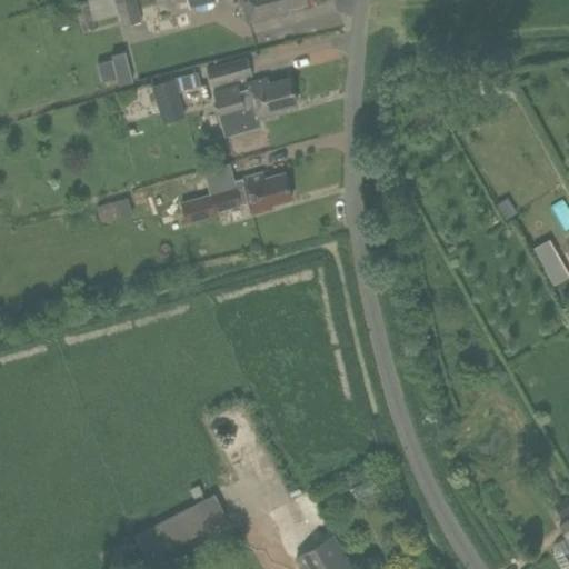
[(115,0),(122,26),(142,20),(136,0),(115,0)]
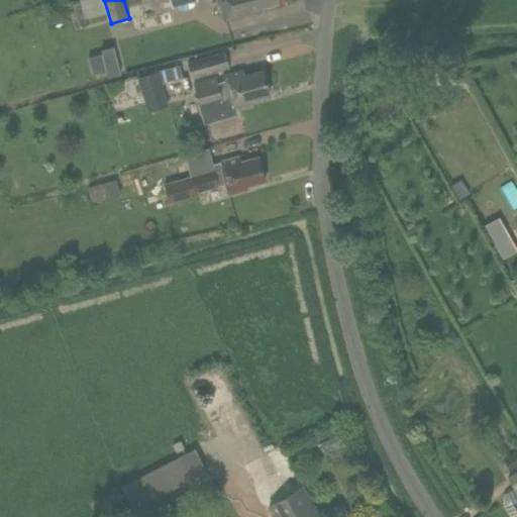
[(219,0),(225,19),(261,10),(260,7),(278,2),(277,0),(219,0)]
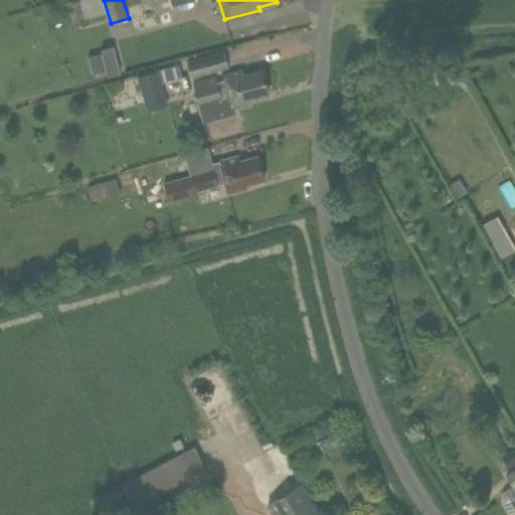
[(87,25),(80,3),(68,6),(74,28),(87,25)]
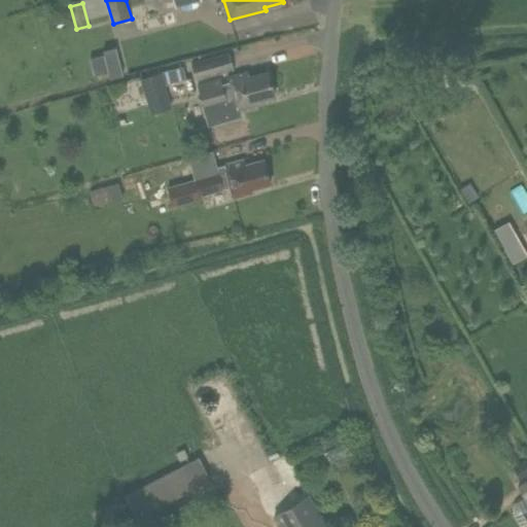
[(124,74),(116,46),(103,49),(104,55),(90,59),(94,76),(109,72),(110,78),(124,74)]
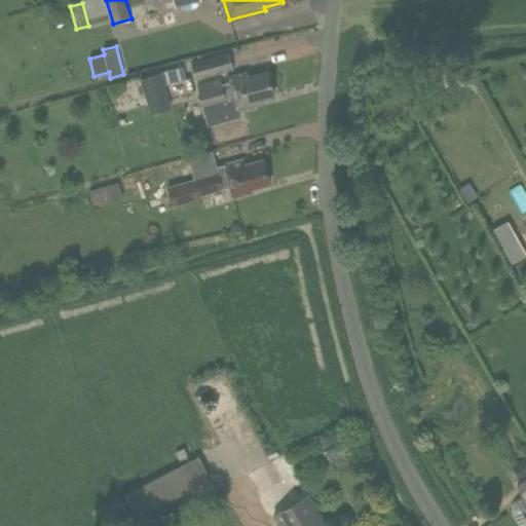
[(233,69),(228,50),(191,62),(197,80),(233,69)]
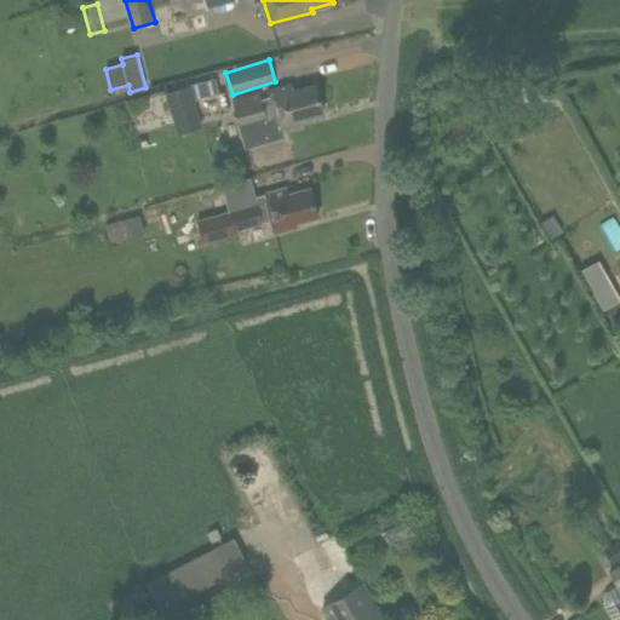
[(191,84),(195,98),(219,92),(216,78),(191,84)]
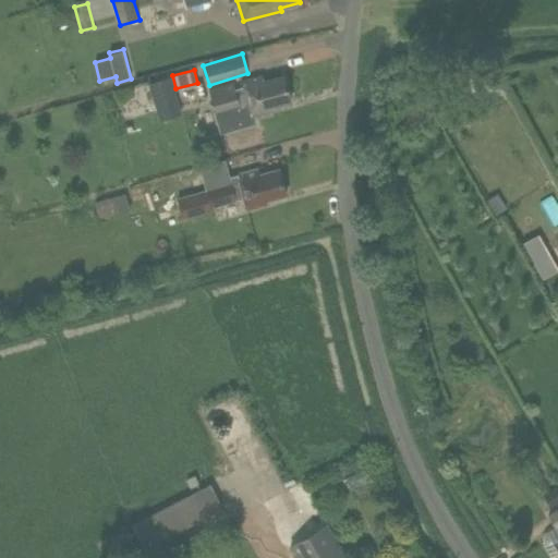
[(262,75),(241,81),(243,86),(235,88),(233,83),(209,91),(220,132),(254,122),(252,114),(267,110),(266,107),(290,100),(282,75),(263,81),(262,75)]
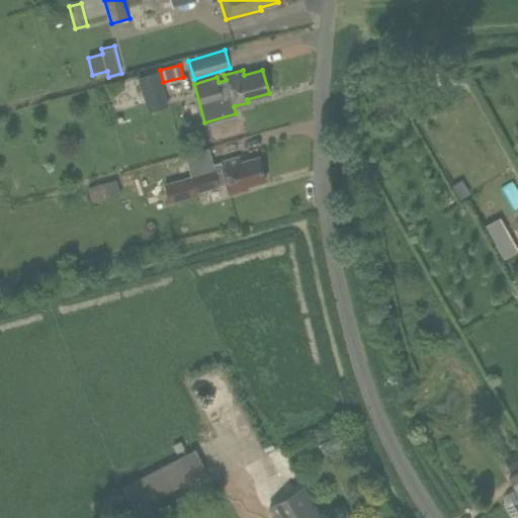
[(159,72),(138,78),(148,112),(169,106),(159,72)]
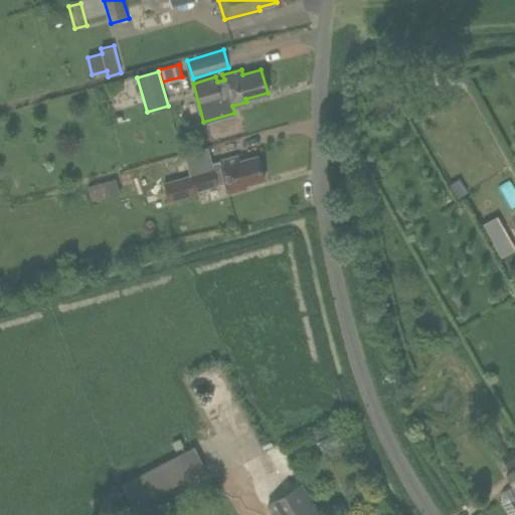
[(211,164),(207,149),(173,158),(176,168),(187,165),(190,176),(164,183),(169,199),(193,193),(193,190),(216,184),(216,183),(224,181),(227,192),(245,187),(244,184),(264,179),(258,156),(238,161),(237,156),(220,160),(221,162),(211,164)]
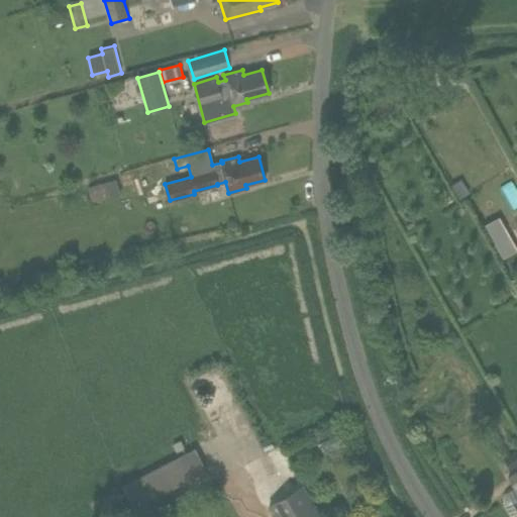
[(99,203),(128,195),(123,179),(94,187),(99,203)]
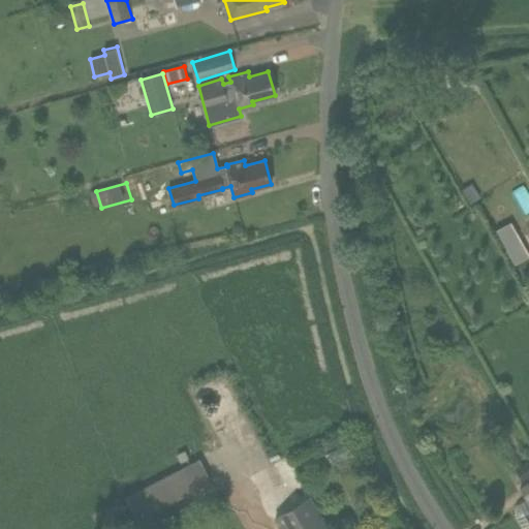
[(124,498),(135,520),(211,481),(199,459),(124,498)]
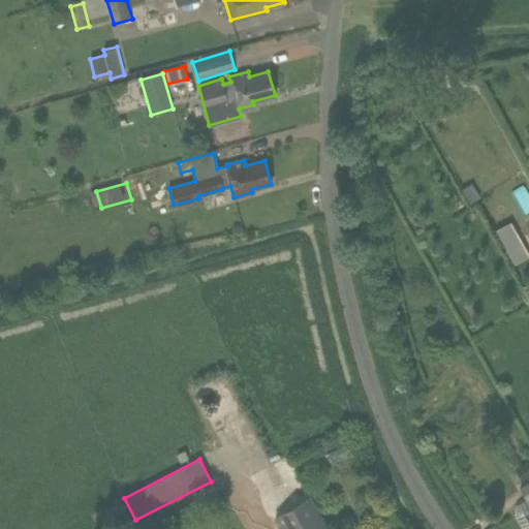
[(528,476),(528,460),(515,469),(522,481),(528,476)]
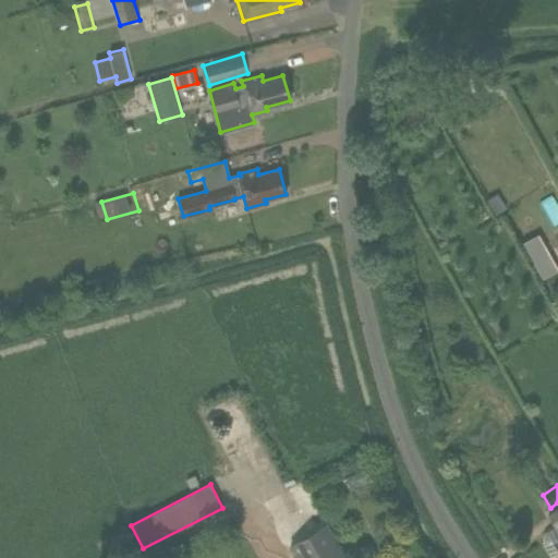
[(550,557),(557,557),(557,509),(548,514),(555,528),(547,532),(544,540),(544,545),(550,557)]
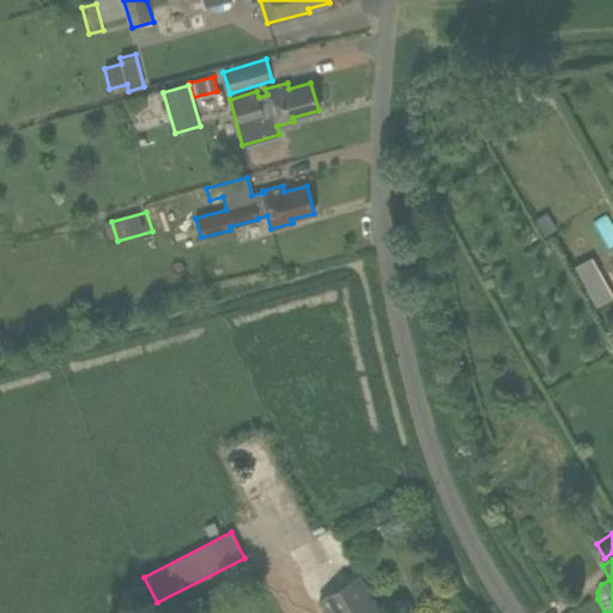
[(320,600),(327,612),(378,612),(359,577),(320,600)]
